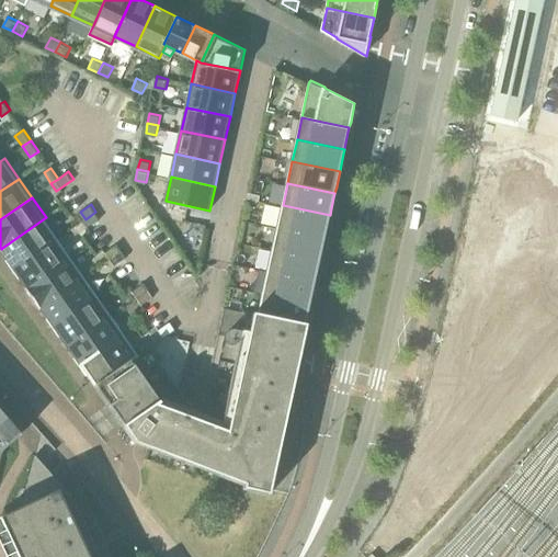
[(283,205),(277,227),(326,237),(327,230),(329,219),(330,215),(283,205)]
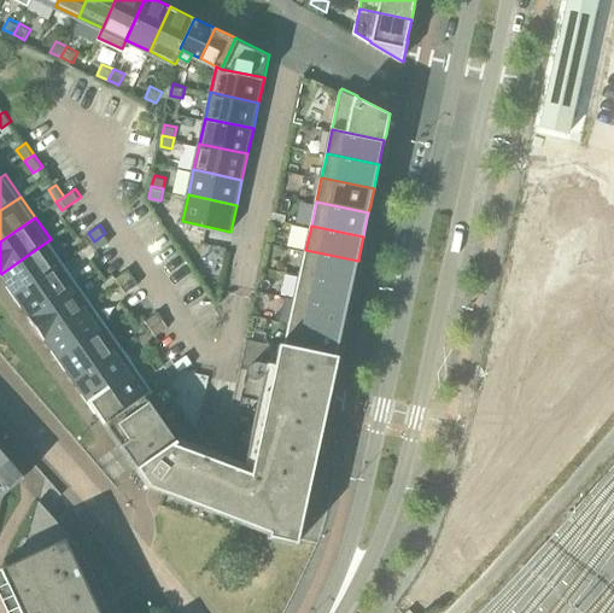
[(111,241),(105,233),(94,241),(99,250),(111,241)]
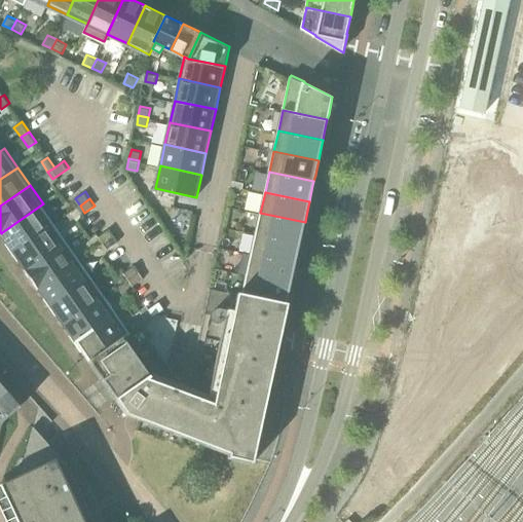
[(43,203),(2,232),(8,241),(7,243),(13,251),(55,222),(43,203)]
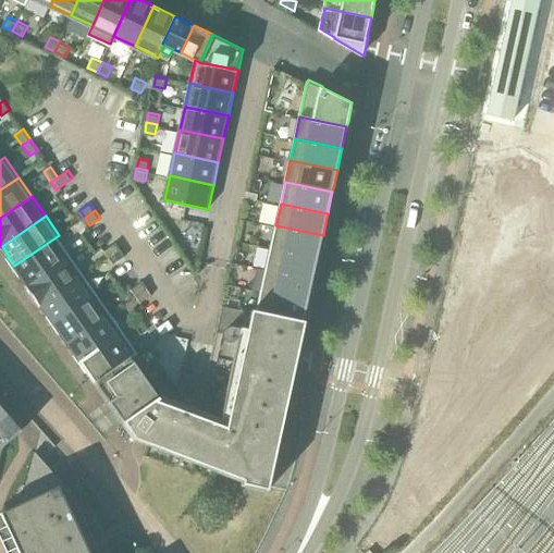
[(275,225),(271,246),(318,257),(319,250),(322,240),(323,235),(275,225)]
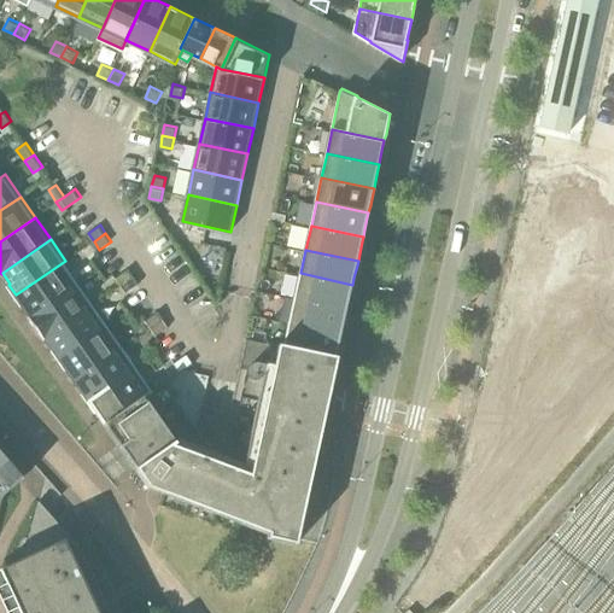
[(65,261),(16,295),(23,304),(24,304),(31,314),(31,315),(80,282),(65,261)]
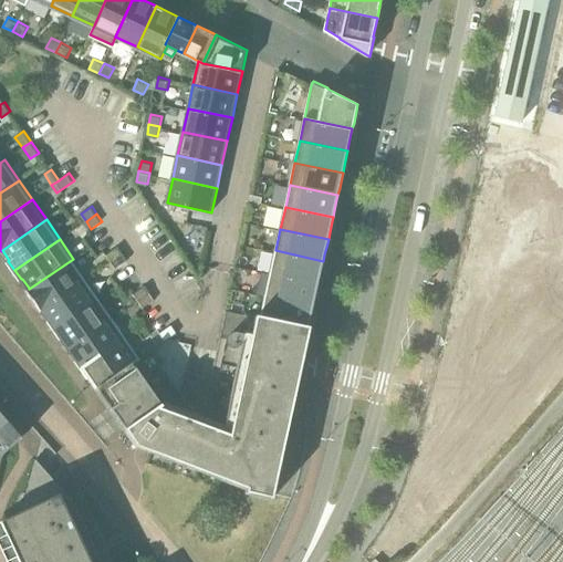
[(108,252),(113,260),(124,252),(118,246),(108,252)]
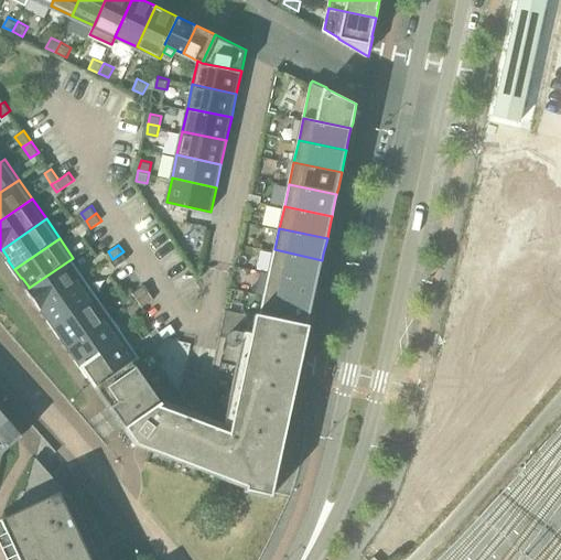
[(274,249),(270,271),(317,282),(319,276),(321,265),(322,260),(274,249)]
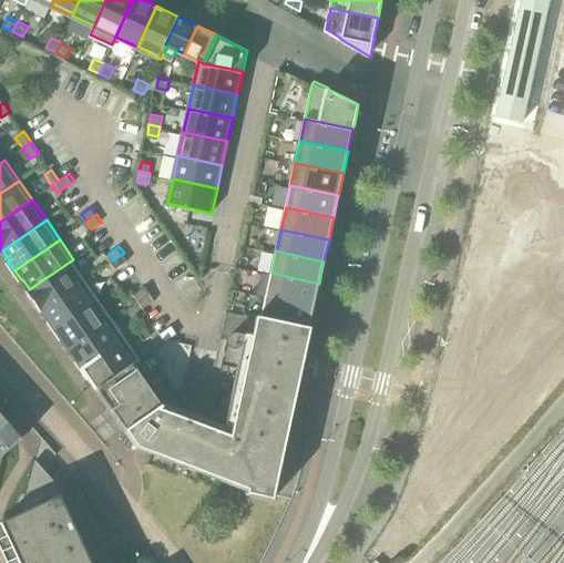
[(129,260),(124,253),(113,260),(119,268),(129,260)]
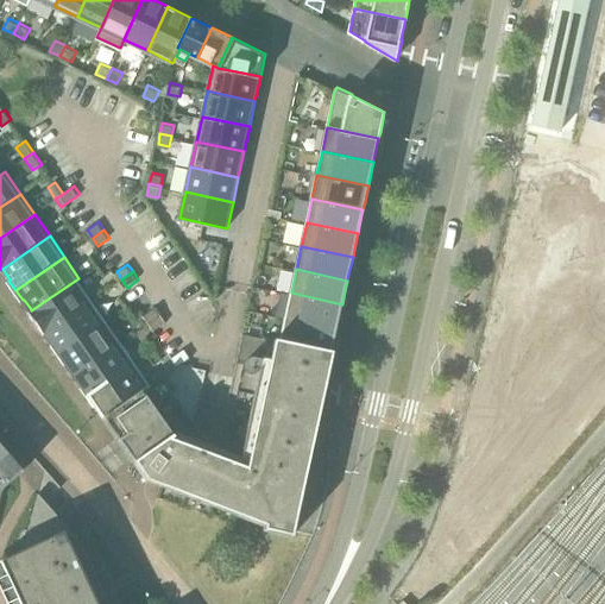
[(31,309),(30,310),(45,333),(46,333),(46,332),(94,299),(79,278),(31,310),(31,309)]
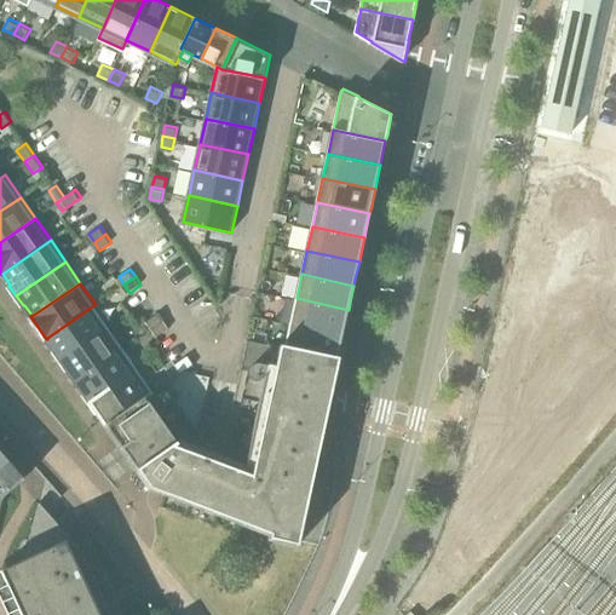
[(297,298),(291,322),(344,334),(345,327),(347,315),(349,310),(297,298)]
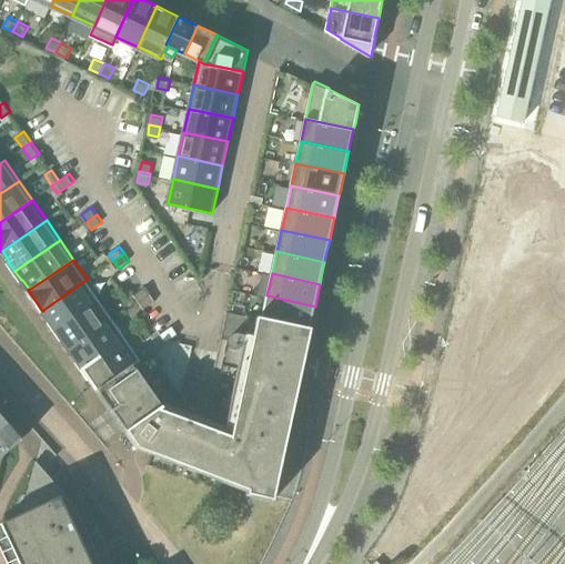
[(88,279),(43,310),(43,311),(50,320),(49,321),(56,331),(101,299),(88,279)]
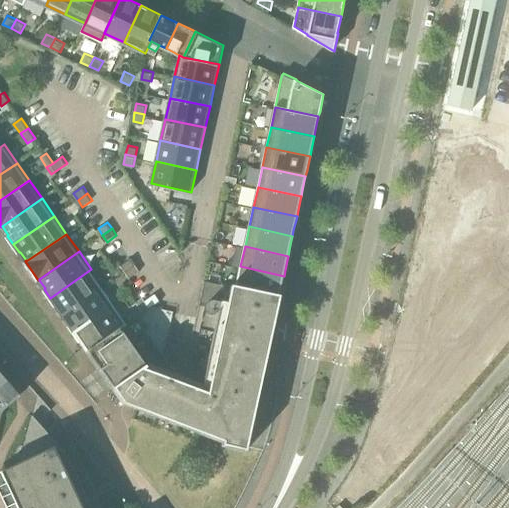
[(127,270),(136,264),(132,257),(122,264),(127,270)]
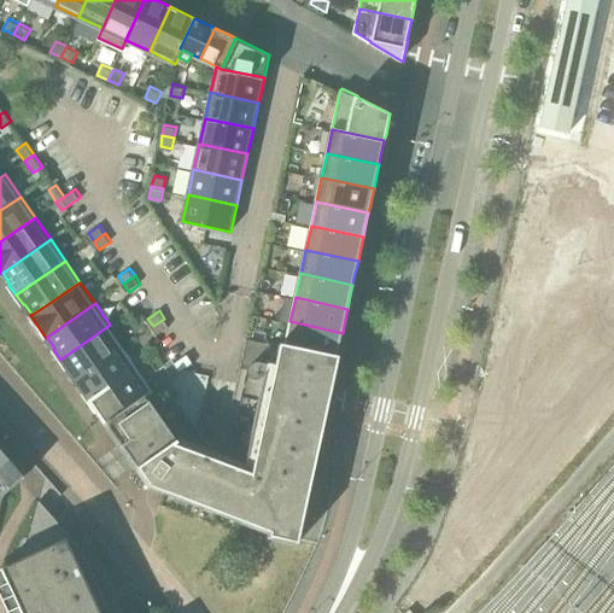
[(158,334),(170,326),(164,319),(153,326),(158,334)]
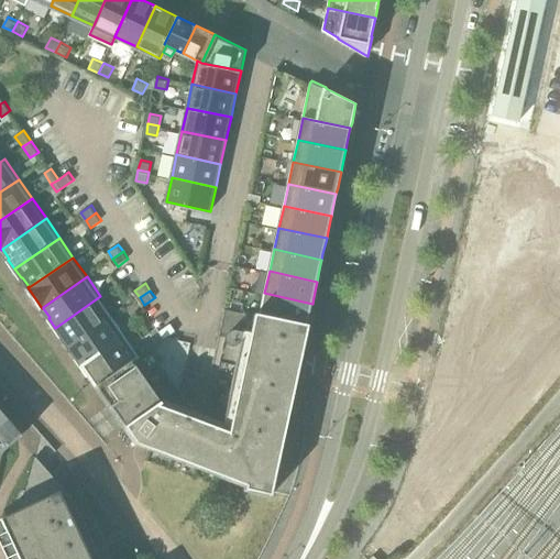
[(260,314),(260,315),(307,326),(309,326),(309,325),(307,324),(308,319),(311,308),(313,304),(264,293),(260,314)]
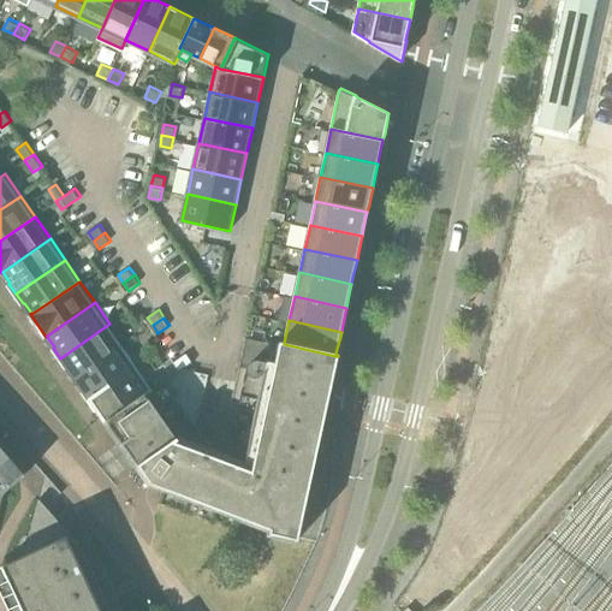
[(110,324),(60,359),(67,367),(69,367),(77,379),(125,345),(110,324)]
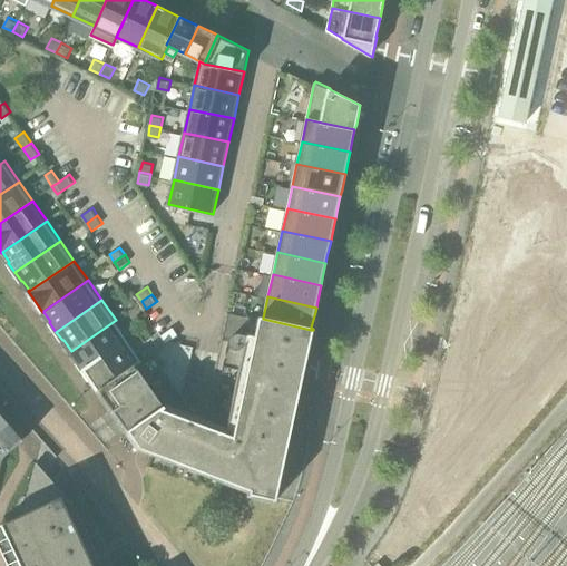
[(248,495),(276,500),(285,457),(313,330),(311,330),(263,319),(263,318),(258,316),(255,335),(233,437),(163,410),(165,408),(135,364),(98,390),(139,449),(140,449),(142,448),(225,479),(224,481),(250,491),(248,495)]
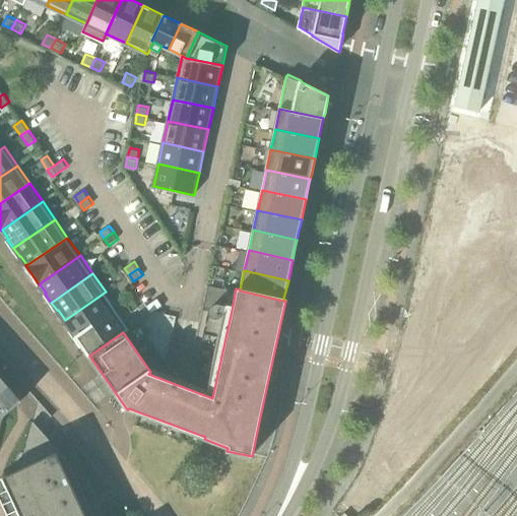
[(106,292),(65,320),(71,328),(70,329),(75,337),(118,309),(106,292)]
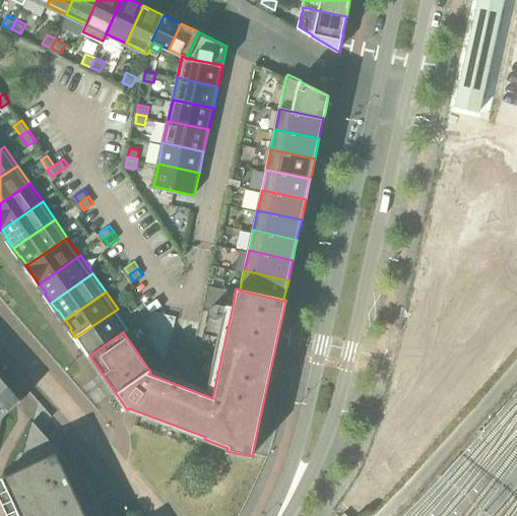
[(153,311),(164,304),(158,297),(148,304),(153,311)]
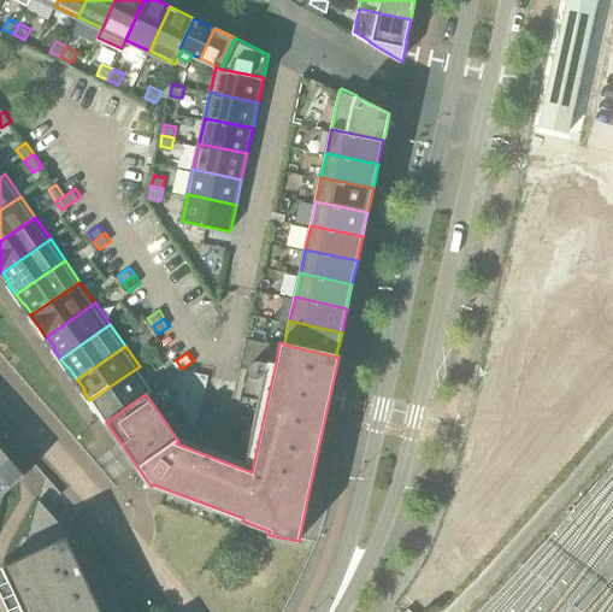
[(140,366),(89,400),(96,411),(98,410),(106,422),(146,394),(154,388),(140,366)]
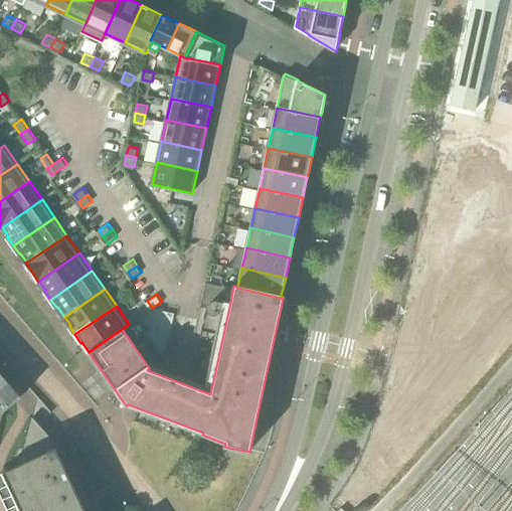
[(6,383),(0,387),(0,430),(5,410),(21,397),(8,381),(6,383)]
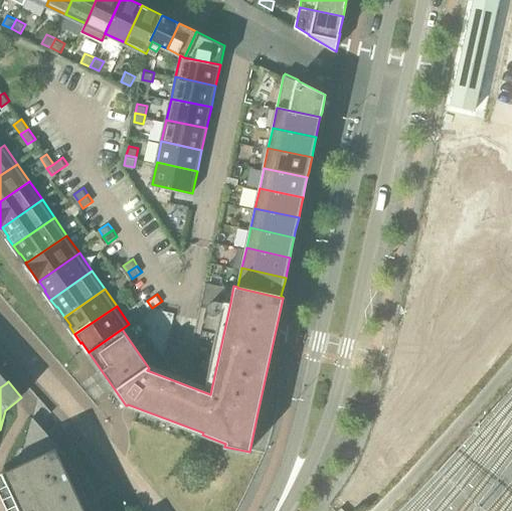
[(21,464),(12,468),(2,473),(19,510),(96,510),(71,459),(34,415),(21,464)]
